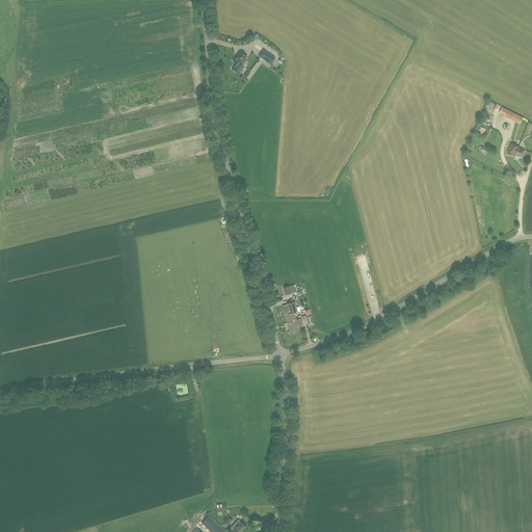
[(246,56),(240,52),(236,58),(235,57),(234,59),(234,60),(233,61),(236,63),(232,69),(238,74),(243,67),(240,64),(246,56)]
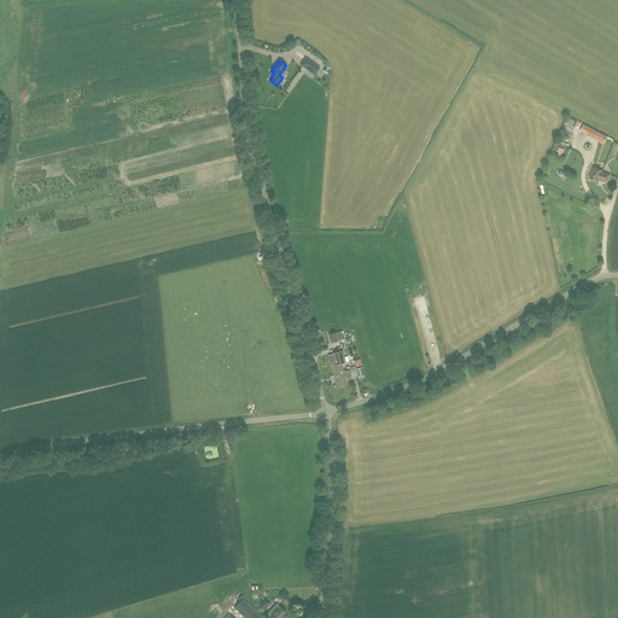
[(304,68),(314,75),(320,68),(310,60),(304,68)]
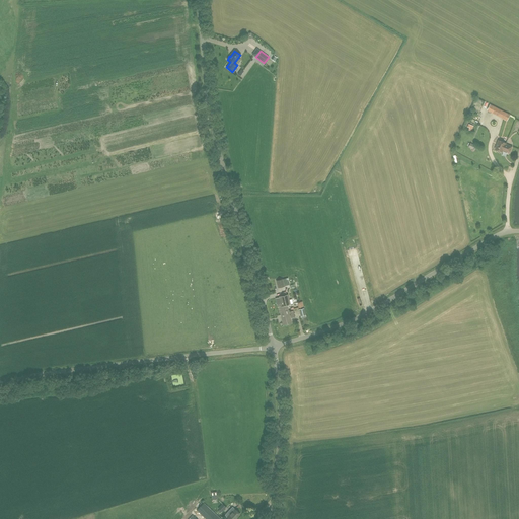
[(252,77),(262,69),(255,63),(246,71),(252,77)]
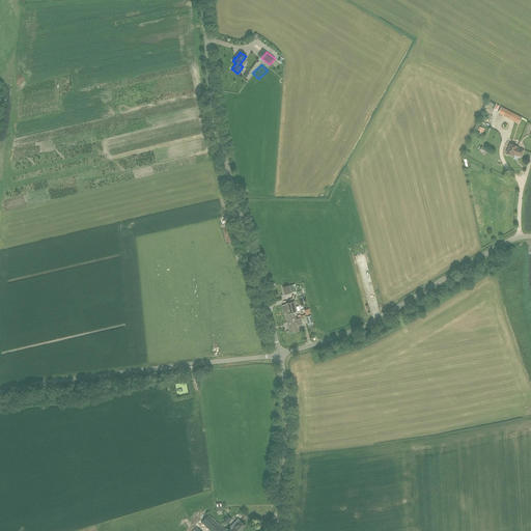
[(498,112),(514,121),(518,115),(501,107),(498,112)]
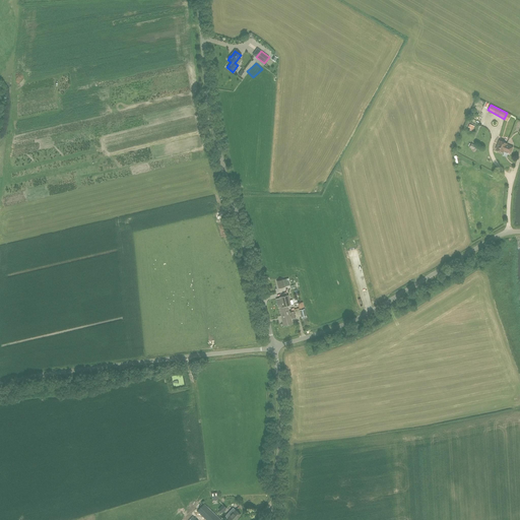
[(486,124),(504,130),(508,120),(490,114),(486,124)]
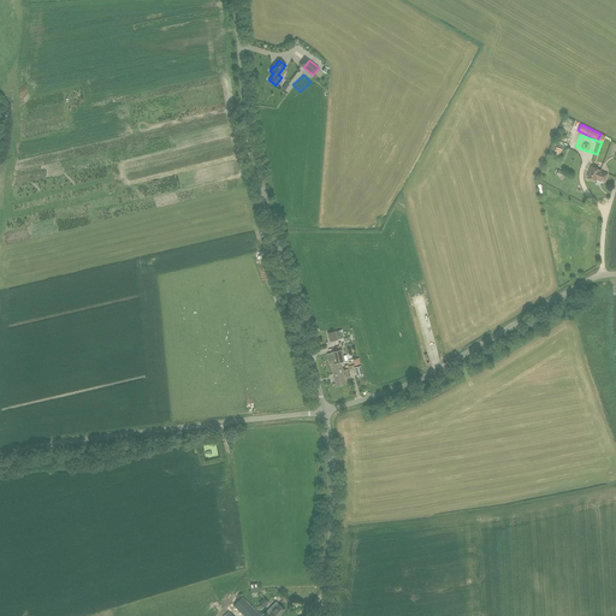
[(597,178),(605,182),(608,175),(600,171),(600,170),(592,166),(587,177),(591,178),(591,179),(591,181),(593,182),(594,181),(596,181),(597,178)]
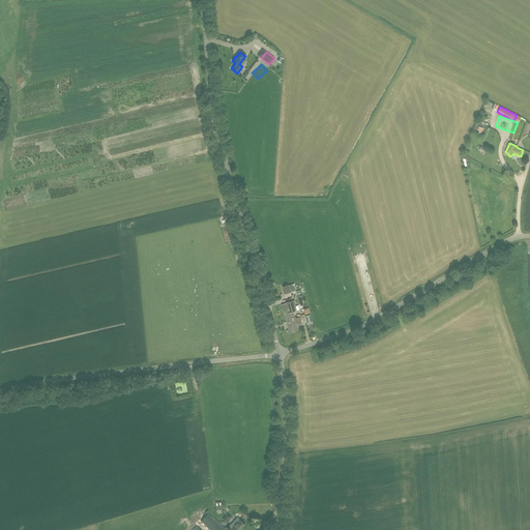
[(284,294),(291,292),(290,284),(282,285),(284,294)]
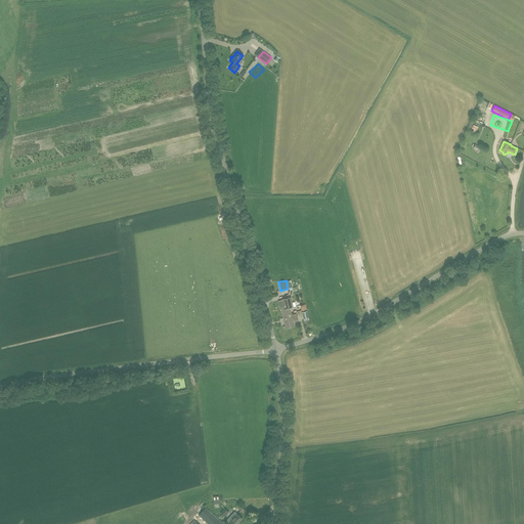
[(281,310),(284,318),(288,317),(287,315),(292,314),(290,308),(294,307),(291,298),(281,300),(285,309),(281,310)]
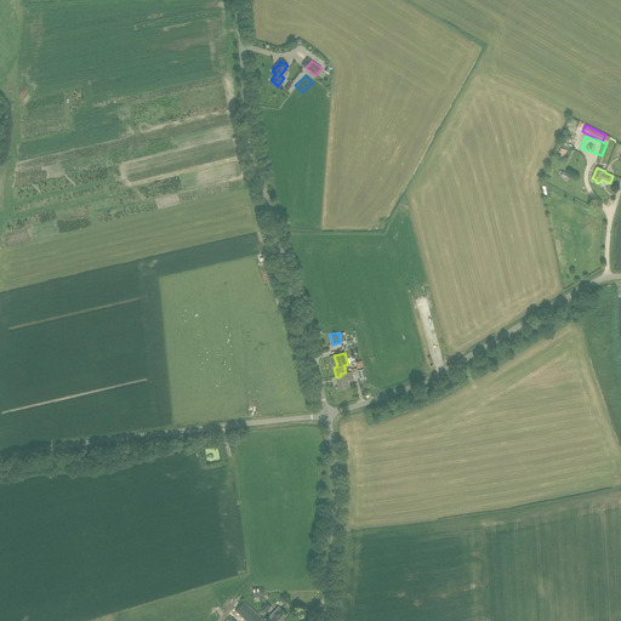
[(347,379),(346,372),(340,374),(341,376),(336,377),(340,389),(349,387),(347,380),(348,380),(349,381),(353,380),(351,372),(347,372),(348,377),(347,379)]
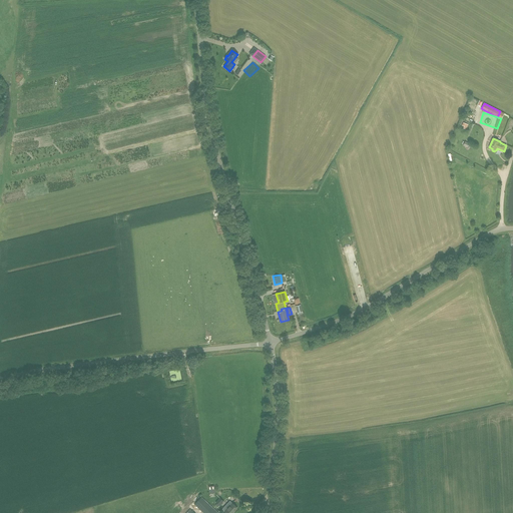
[(194,504),(203,512),(217,512),(201,497),(194,504)]
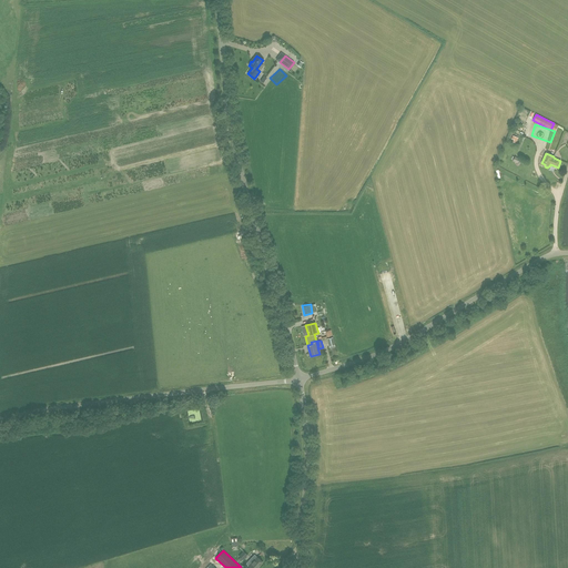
[(246,564),(251,567),(256,567),(263,563),(257,557),(253,560),(251,558),(246,564)]
